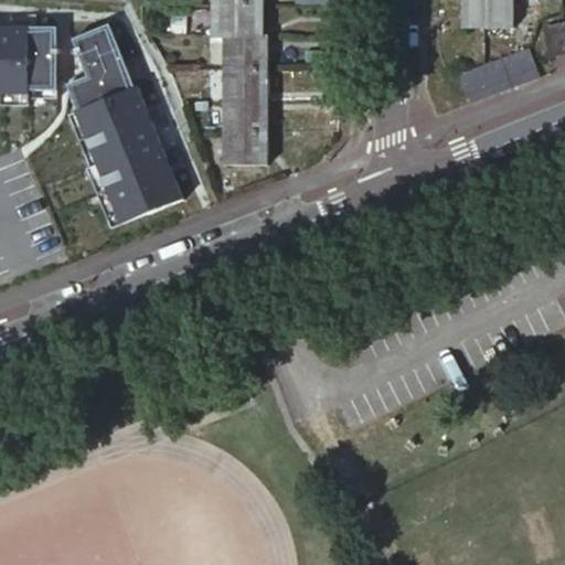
[(215,0),(215,39),(225,39),(265,39),(264,0),(215,0)]
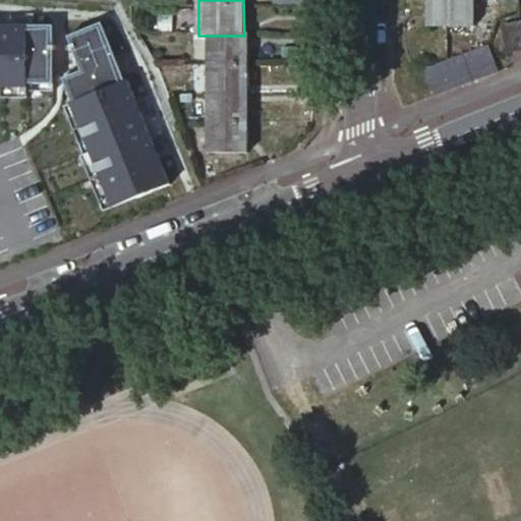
[(475,0),(428,0),(429,27),(476,26),(475,0)]
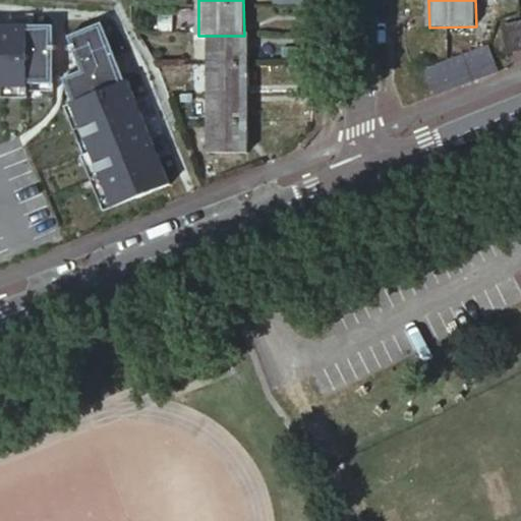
[(520,19),(501,22),(504,46),(520,43),(520,19)]
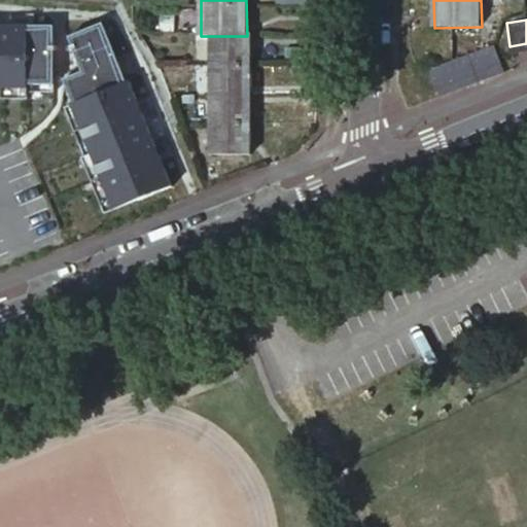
[(75,34),(77,56),(98,54),(97,32),(75,34)]
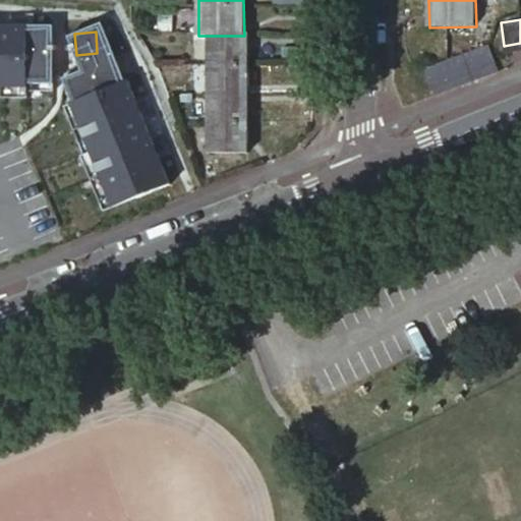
[(249,36),(244,36),(208,36),(207,155),(247,155),(249,36)]
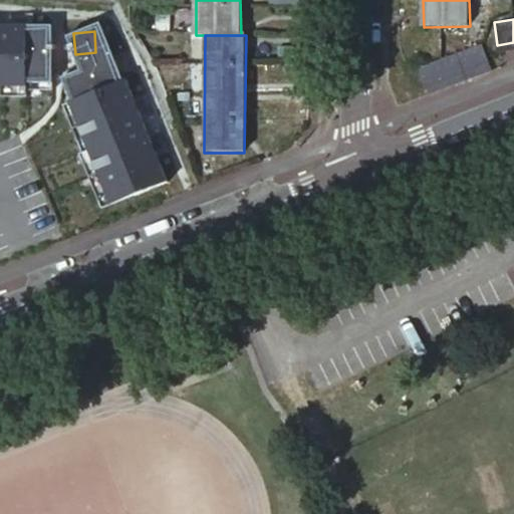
[(465,80),(490,69),(480,43),(454,54),(465,80)]
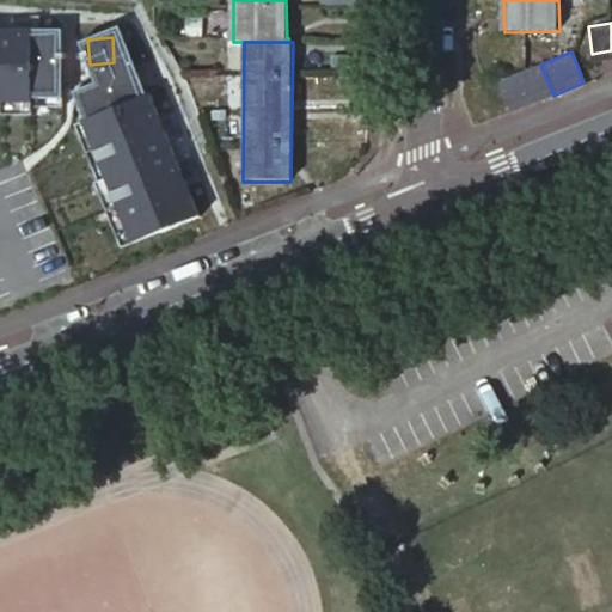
[(543,99),(548,97),(536,66),(491,84),(503,115),(543,99)]
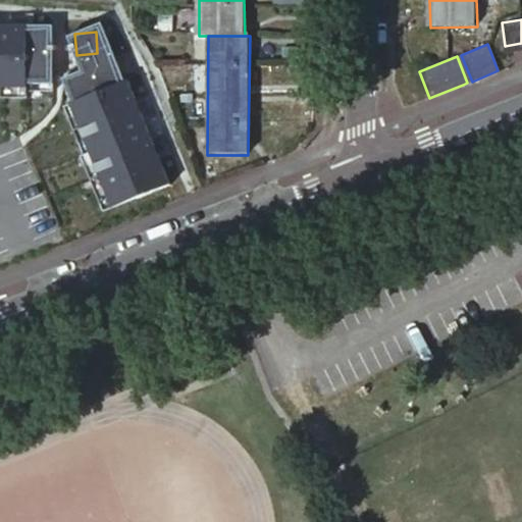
[(64,79),(74,103),(106,90),(96,65),(64,79)]
